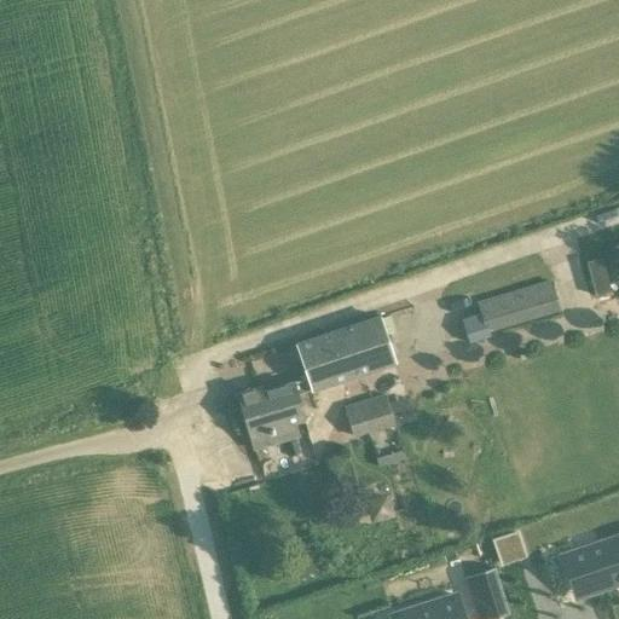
[(478,305),(486,333),(557,311),(549,283),(478,305)]
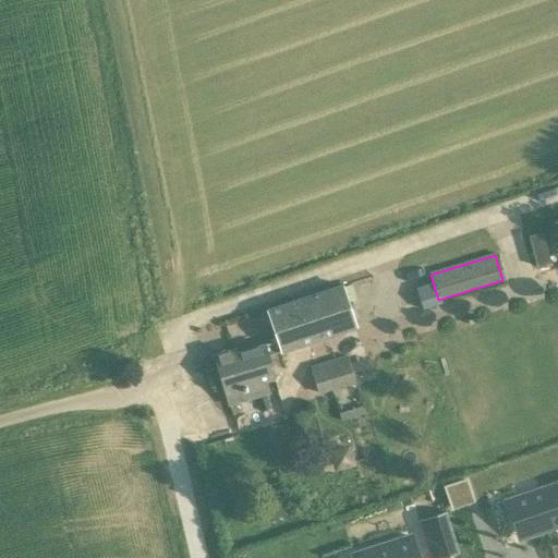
[(409,330),(432,329),(431,286),(408,286),(409,330)]
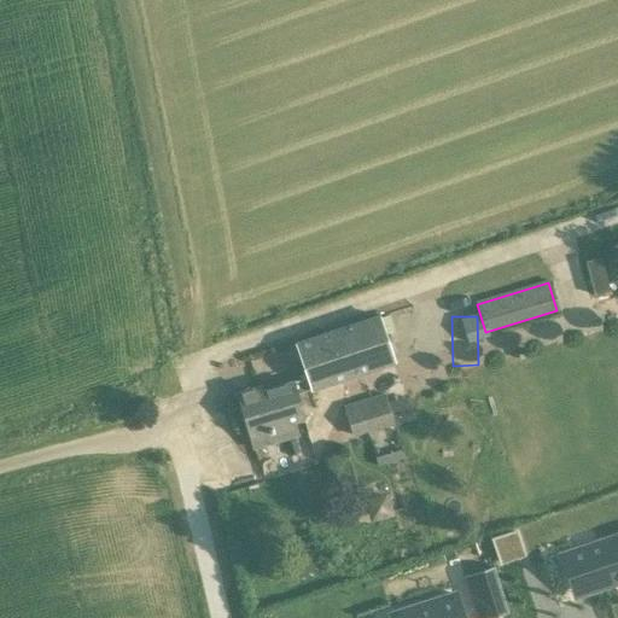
[(295,343),(307,378),(261,392),(258,386),(237,394),(254,447),(299,432),(296,420),(303,418),(295,390),(309,385),(310,390),(394,363),(379,318),(295,343)]
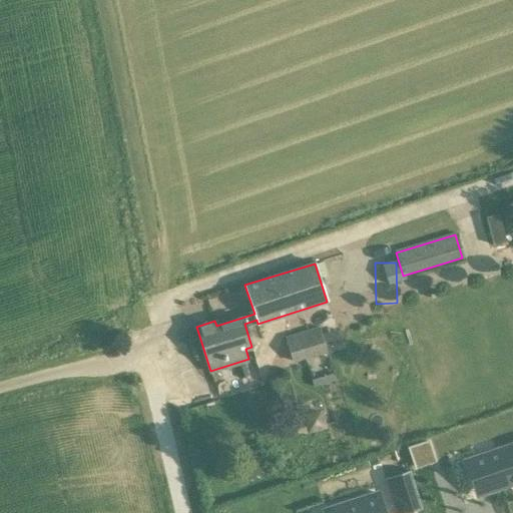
[(293,363),(328,352),(320,327),(285,337),(293,363)]
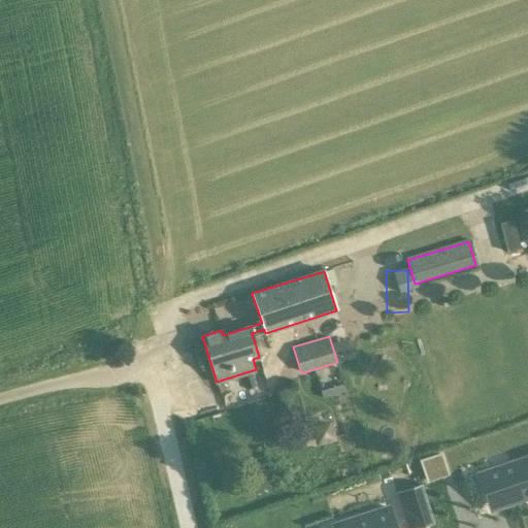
[(329,424),(314,428),(318,443),(334,439),(329,424)]
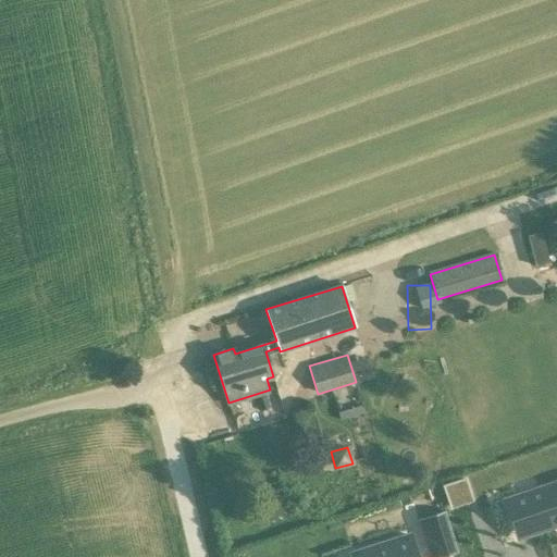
[(444,486),(450,507),(471,499),(465,479),(444,486)]
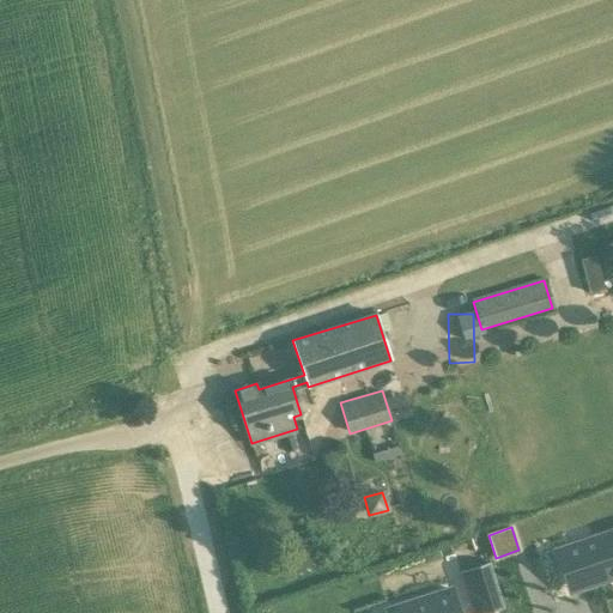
[(612,532),(556,552),(569,590),(612,575),(612,532)]
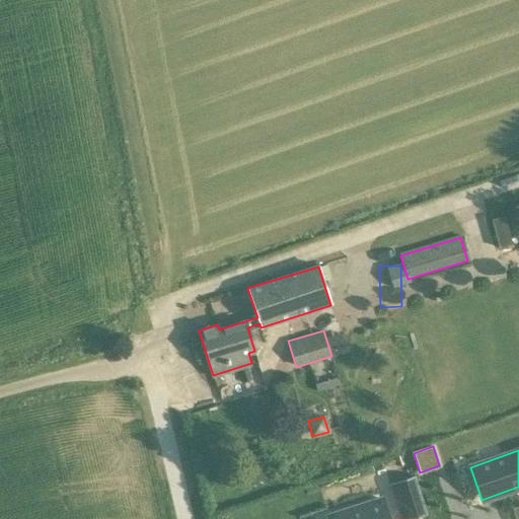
[(415,475),(389,484),(399,518),(412,518),(427,515),(415,475)]
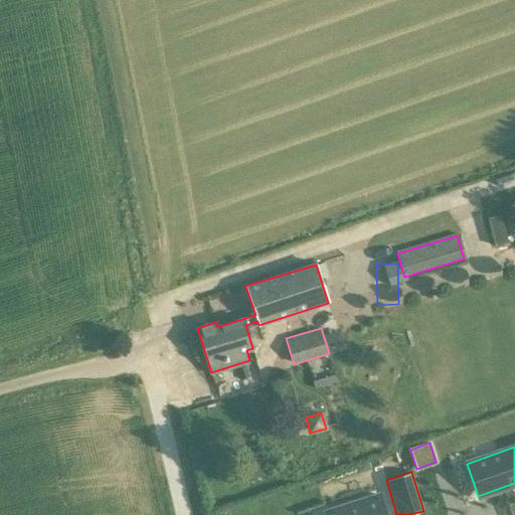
[(378,495),(325,512),(326,514),(385,514),(382,506),(382,505),(378,495)]
